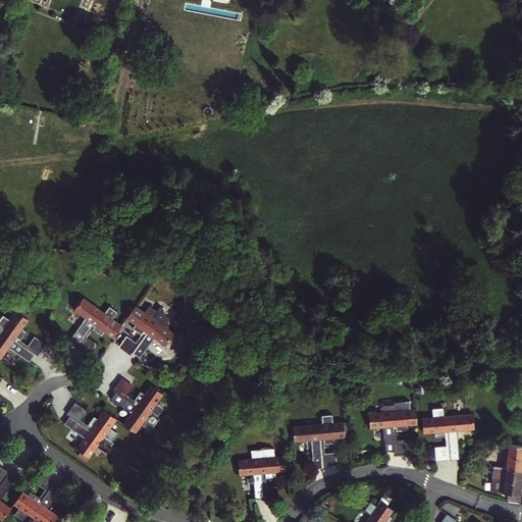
[(113,336),(121,325),(113,319),(117,312),(109,306),(104,313),(83,298),(74,309),(86,317),(70,338),(79,344),(93,322),(96,324),(92,329),(101,334),(105,330),(113,336)]
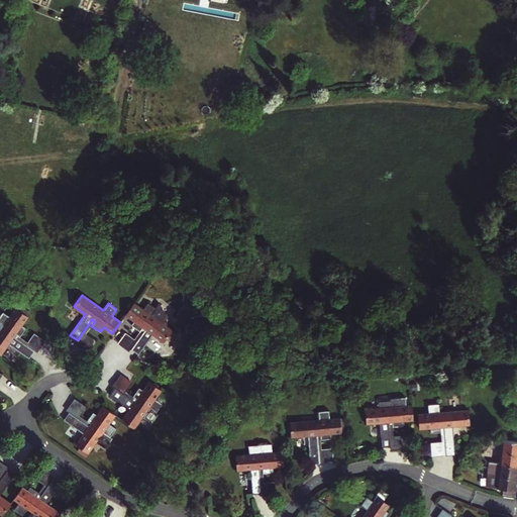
[(131,325),(139,331),(143,326),(145,328),(130,349),(138,355),(153,334),(165,341),(173,330),(163,323),(164,317),(165,313),(163,308),(159,304),(156,308),(147,302),(142,309),(134,303),(126,314),(134,320),(131,325)]
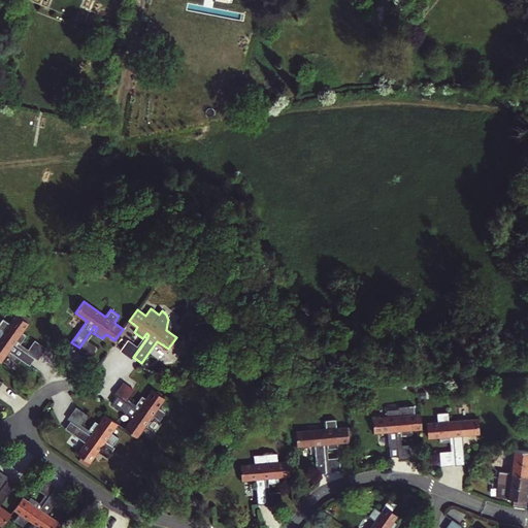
[(30,366),(35,359),(13,344),(15,341),(21,344),(26,336),(22,333),(29,323),(26,321),(29,317),(20,310),(10,323),(2,319),(0,322),(0,361),(1,362),(8,352),(30,366)]
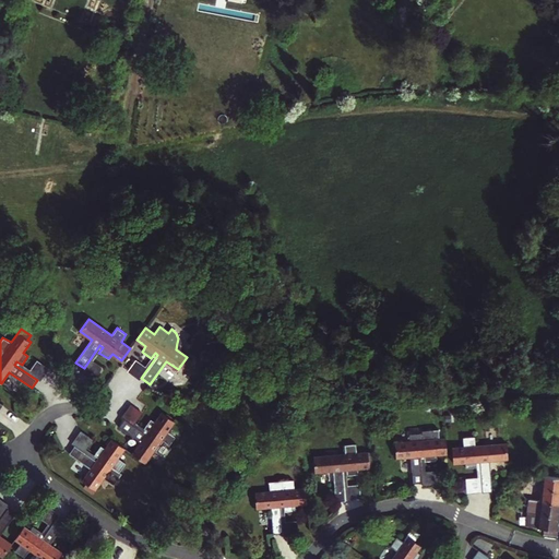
[(94,360),(98,353),(103,347),(99,345),(84,368),(82,370),(94,380),(104,368),(94,360)]
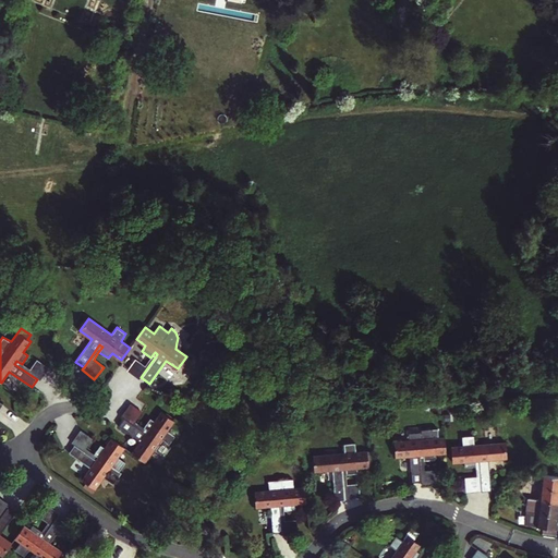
[(155,352),(150,358),(145,365),(135,359),(126,371),(138,379),(141,377),(157,354),(155,352)]
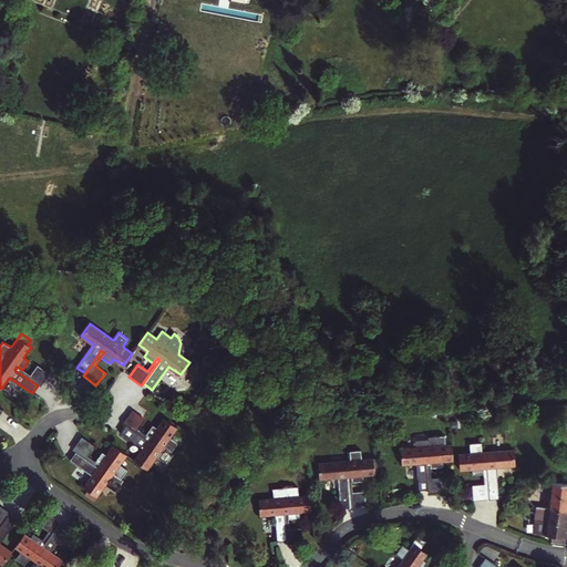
[(14,370),(38,385),(40,388),(50,374),(38,364),(30,375),(22,370),(17,367),(14,370)]
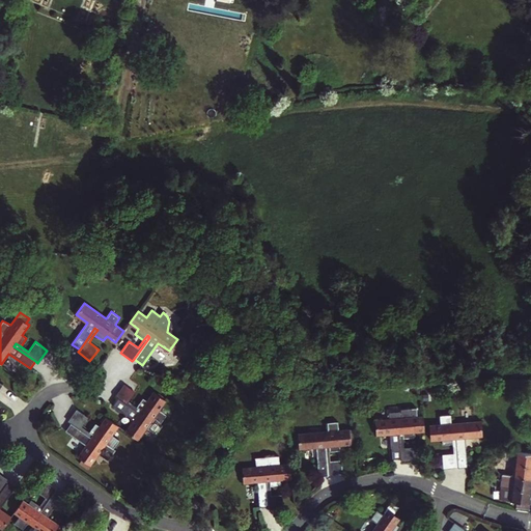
[(141,410),(137,407),(130,401),(135,392),(123,385),(115,395),(118,397),(140,413),(141,410)]
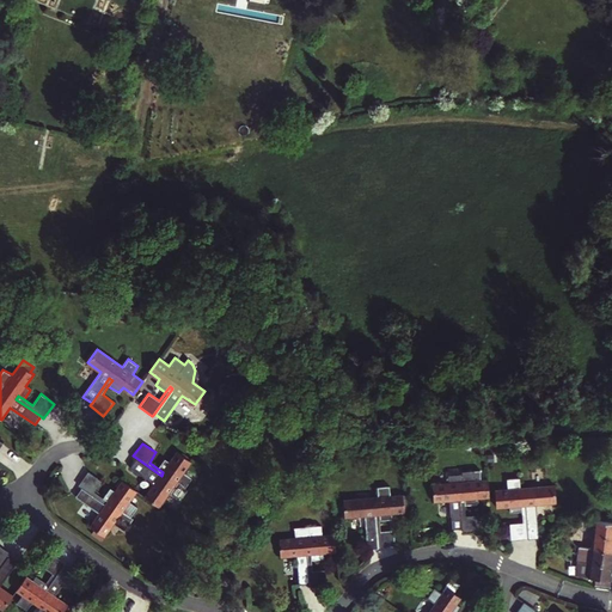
[(161,476),(136,458),(130,467),(154,485),(146,497),(159,507),(170,491),(179,500),(188,489),(185,488),(193,478),(183,472),(190,461),(177,452),(170,463),(165,459),(158,469),(163,472),(161,476)]
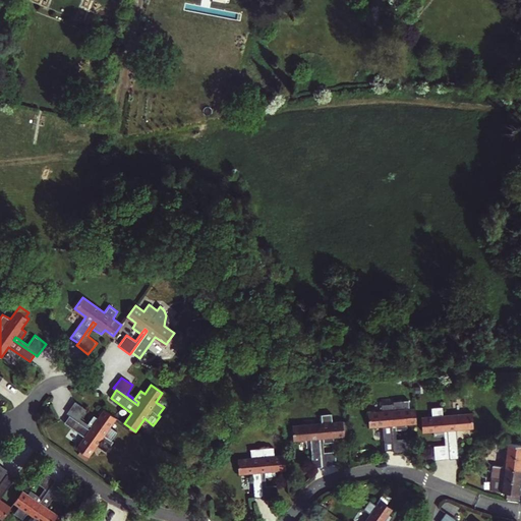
[(416,418),(416,408),(410,409),(409,400),(394,401),(394,398),(382,399),(383,411),(368,412),(369,426),(384,426),(386,451),(395,450),(393,425),(396,425),(396,430),(407,429),(407,423),(417,423),(416,418)]
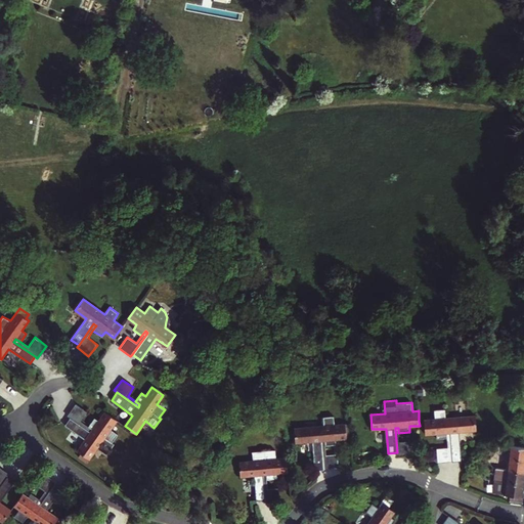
[(92,430),(88,427),(80,421),(87,411),(76,403),(67,416),(70,418),(91,433),(92,430)]
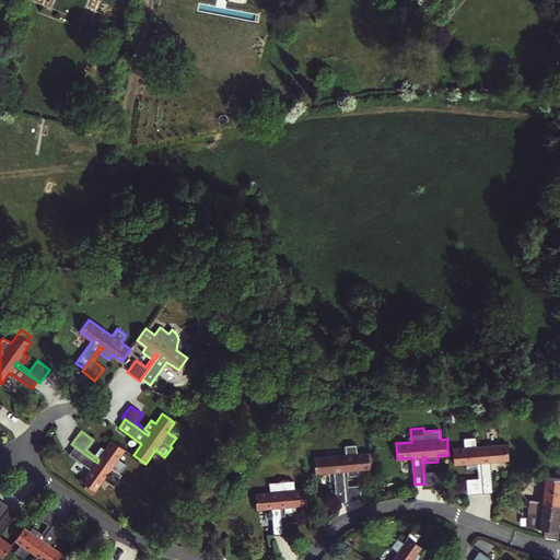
[(510,459),(509,444),(477,447),(476,438),(465,439),(465,447),(453,448),(455,465),(466,464),(467,469),(478,468),(478,463),(481,463),(483,492),(483,493),(493,493),(491,462),(510,459)]
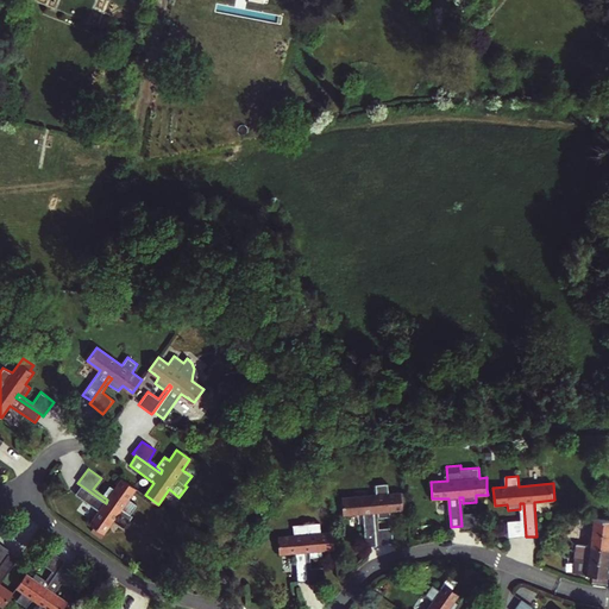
[(106,503),(81,485),(75,494),(99,510),(90,525),(104,534),(113,520),(124,528),(131,516),(130,515),(137,504),(129,498),(136,488),(123,478),(115,489),(110,485),(102,496),(107,500),(106,503)]
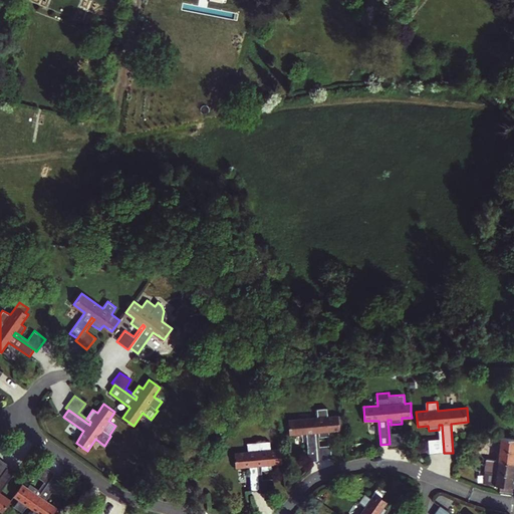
[(319,432),(319,437),(329,437),(329,431),(340,431),(339,416),(328,417),(327,408),(317,409),(317,418),(288,420),(290,434),(306,433),(309,462),(318,461),(315,432),(319,432)]
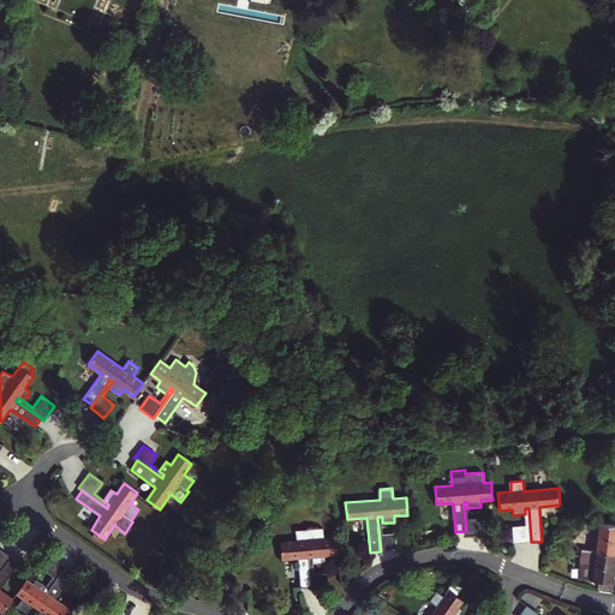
[(464,502),(466,531),(466,536),(483,535),(482,518),(469,519),(467,508),(467,502),(464,502)]
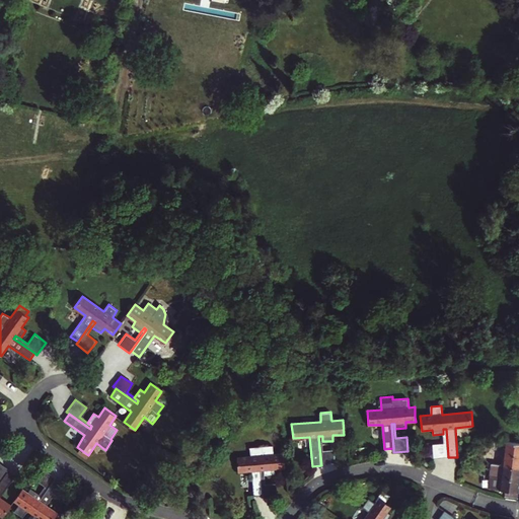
[(443,429),(443,434),(443,443),(433,444),(434,458),(448,456),(446,429),(443,429)]
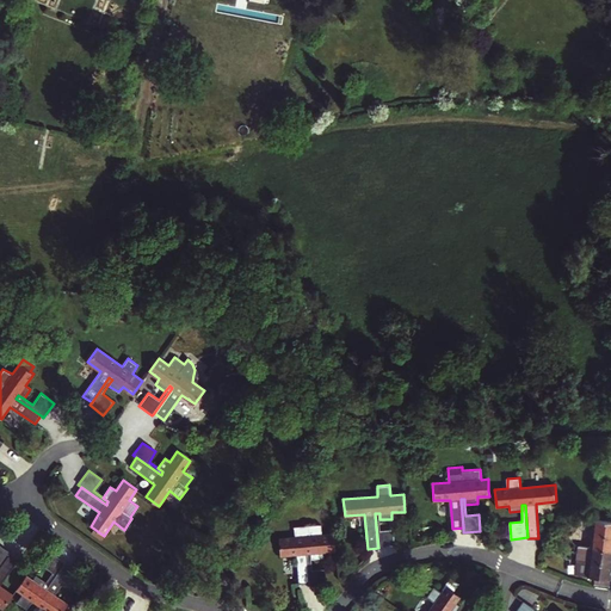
[(381,525),(380,519),(380,513),(375,513),(378,548),(394,547),(394,525),(381,525)]
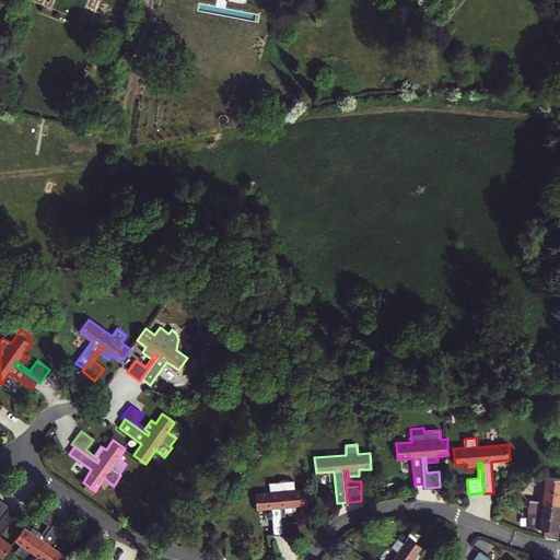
[(541,502),(559,504),(559,478),(545,477),(544,482),(533,481),(532,489),(543,490),(541,502)]
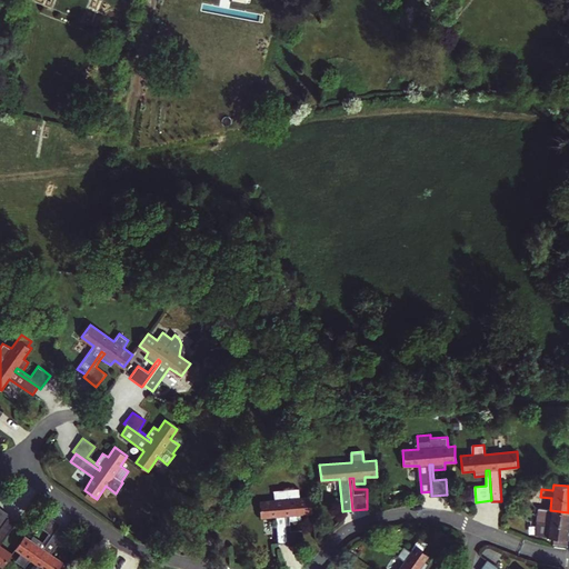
[(290,515),(290,520),(301,519),(301,513),(313,512),(312,497),(300,498),(299,488),(275,490),(275,500),(260,501),(261,517),(277,516),(279,543),(288,543),(286,515),(290,515)]
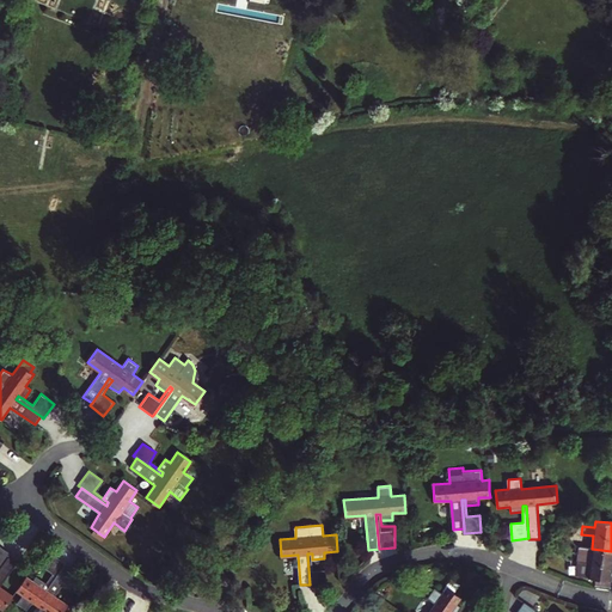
[(577,533),(571,526),(564,532),(570,540),(577,533)]
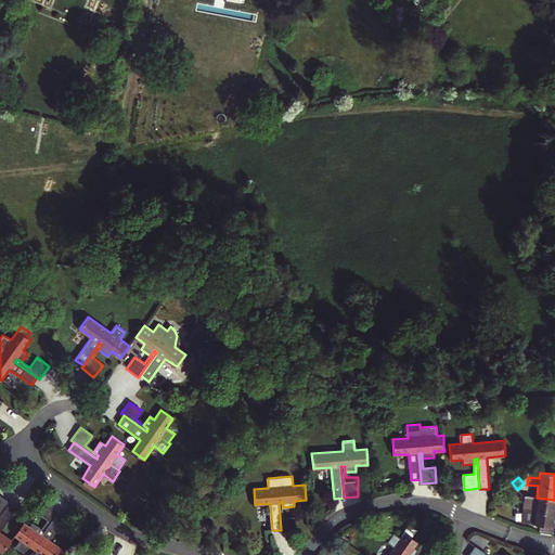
[(0,516),(8,505),(11,502),(0,494),(0,516)]
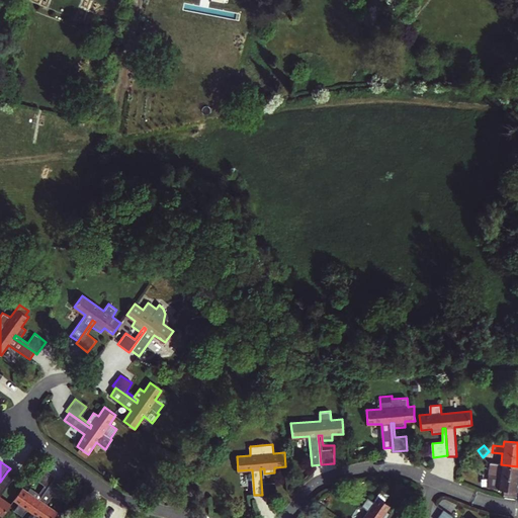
[(517,466),(501,464),(490,462),(487,487),(504,490),(504,495),(517,497),(517,487),(517,466)]
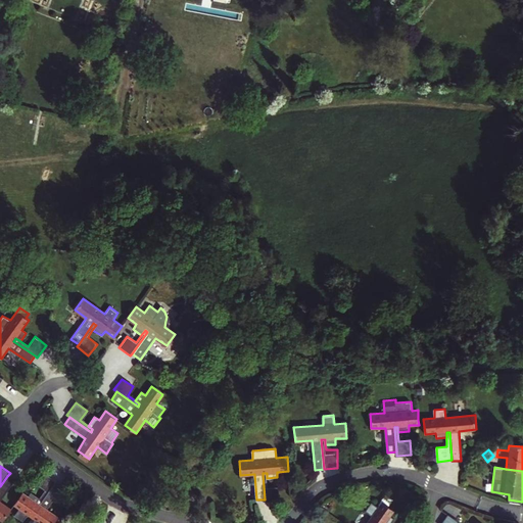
[(44,489),(39,498),(37,502),(40,504),(54,484),(56,481),(43,473),(36,484),(44,489)]
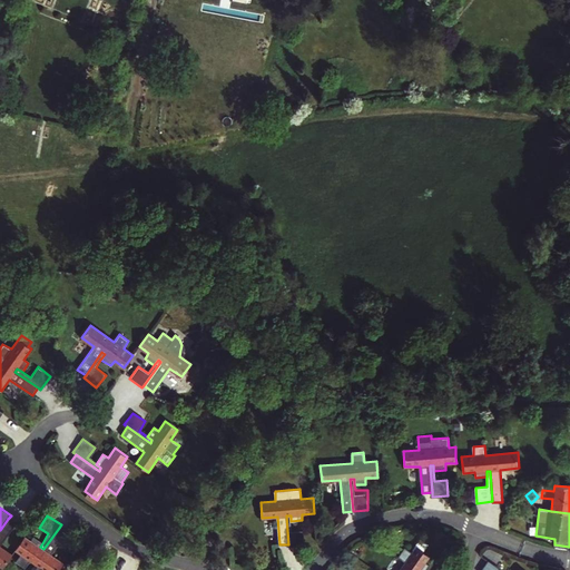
[(292,531),(291,521),(291,516),(286,516),(288,544),(288,548),(304,547),(303,530),(292,531)]
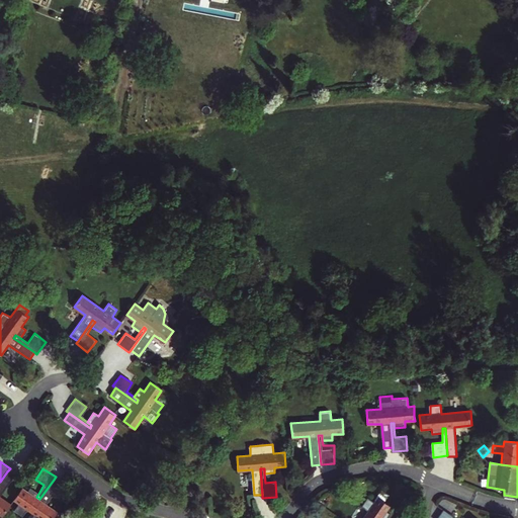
[(0,514),(2,516),(10,504),(0,497),(0,496),(14,477),(7,471),(0,482),(0,514)]
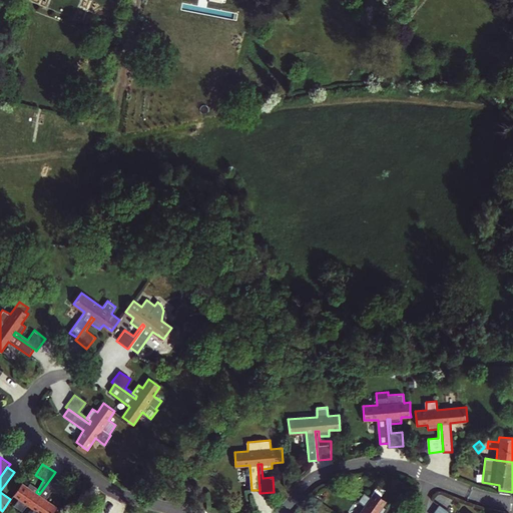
[(36,492),(38,489),(30,483),(27,487),(22,483),(14,495),(19,498),(14,505),(22,511),(27,504),(39,512),(52,512),(56,508),(45,500),(59,480),(53,475),(39,494),(36,492)]
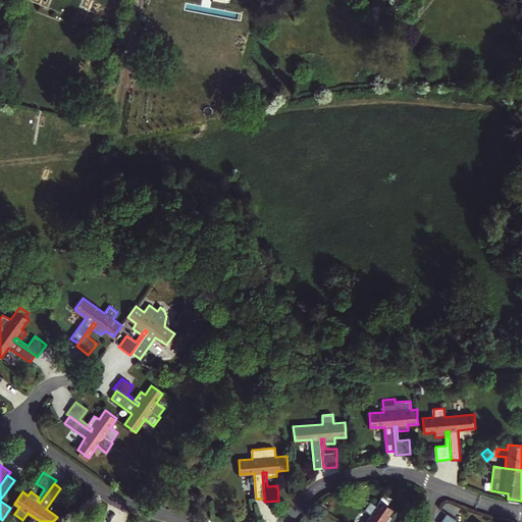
[(390,521),(394,518),(389,515),(394,509),(381,501),(378,507),(370,502),(364,511),(371,516),(366,521),(390,521)]
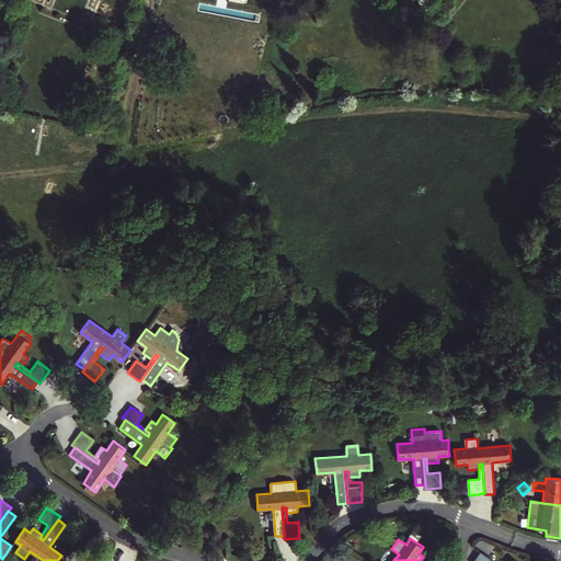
All buildings are outlined.
